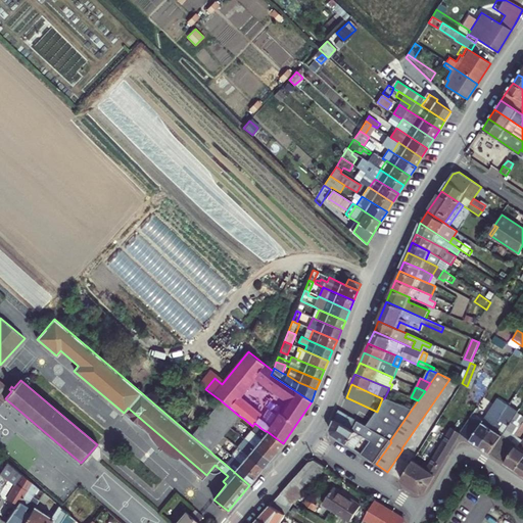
[(418,400),(411,397),(407,409),(411,411),(418,400)]
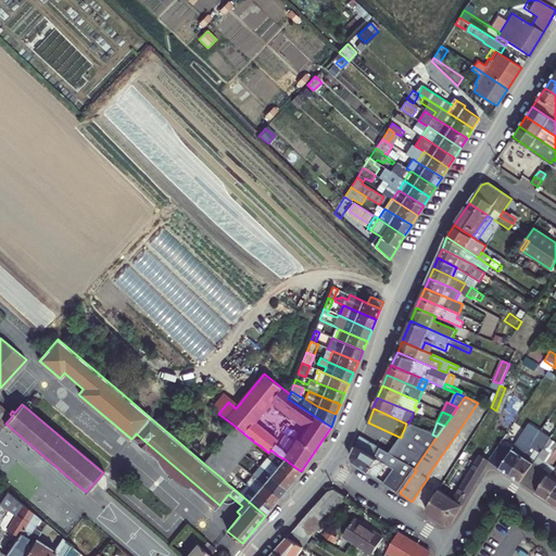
[(432,434),(411,425),(401,438),(390,453),(415,468),(437,437),(432,434)]
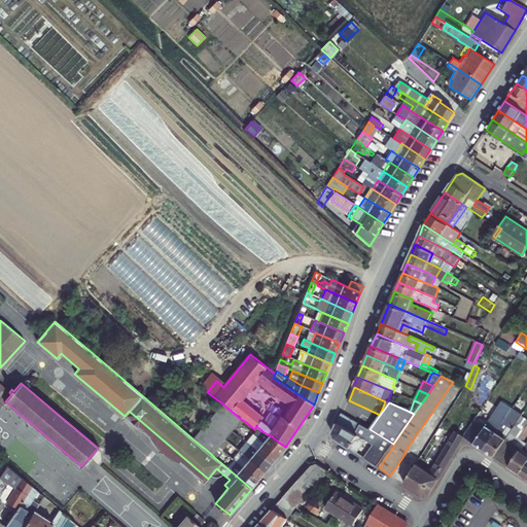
[(239,422),(241,419),(222,403),(194,440),(211,454),(217,446),(224,438),(229,433),(232,430),(239,422)]
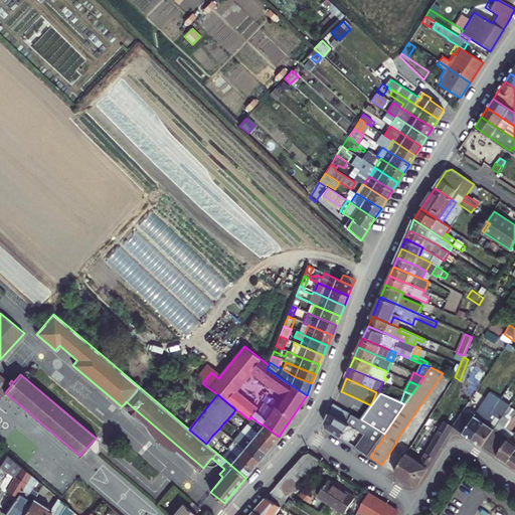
[(454,426),(474,440),(501,399),(498,397),(496,401),(489,396),(477,414),(470,409),(473,404),(470,402),(454,426)]
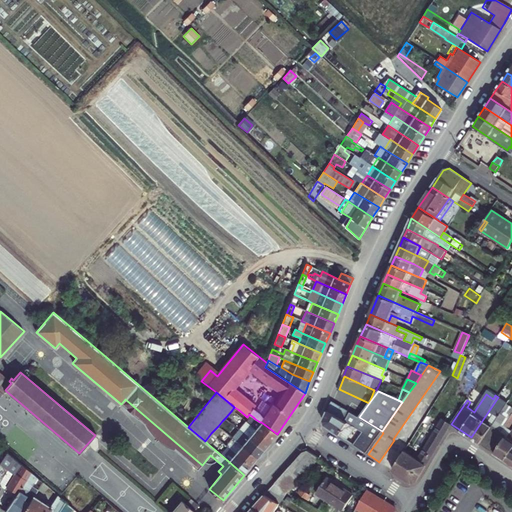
[(471,437),(480,443),(501,413),(497,411),(503,401),(498,397),(471,437)]
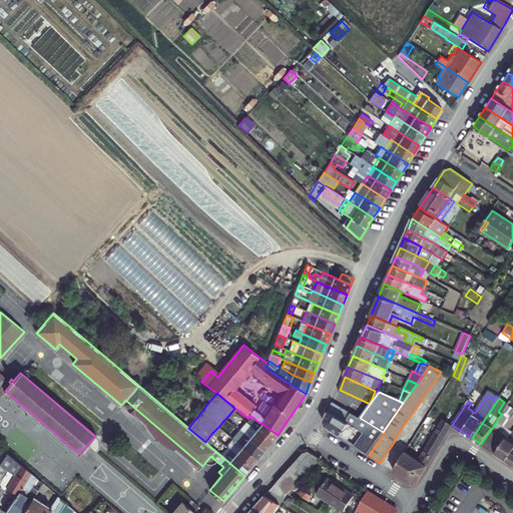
[(360,418),(333,402),(325,421),(326,427),(348,441),(354,433),(360,438),(355,446),(368,455),(383,433),(383,432),(360,418)]
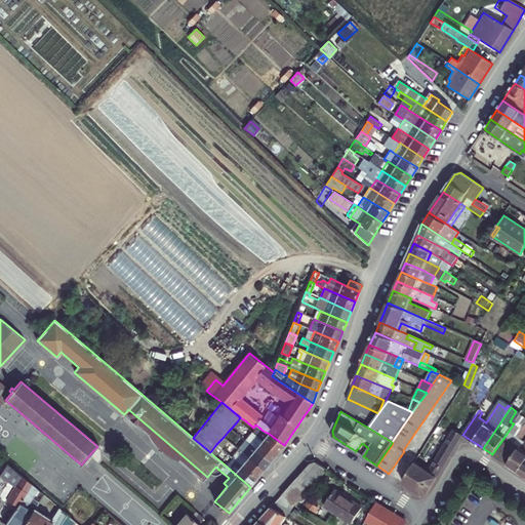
[(514,423),(492,454),(501,460),(524,425),(524,418),(520,415),(514,423)]
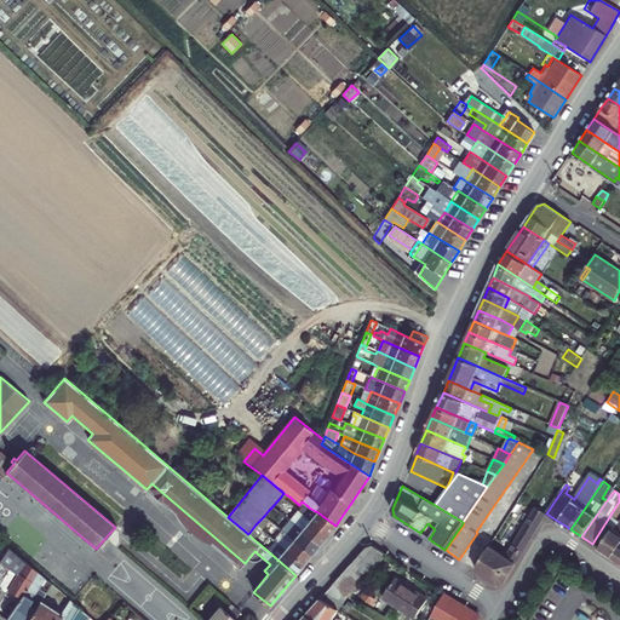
[(286,501),(281,497),(273,506),(277,511),(286,501)]
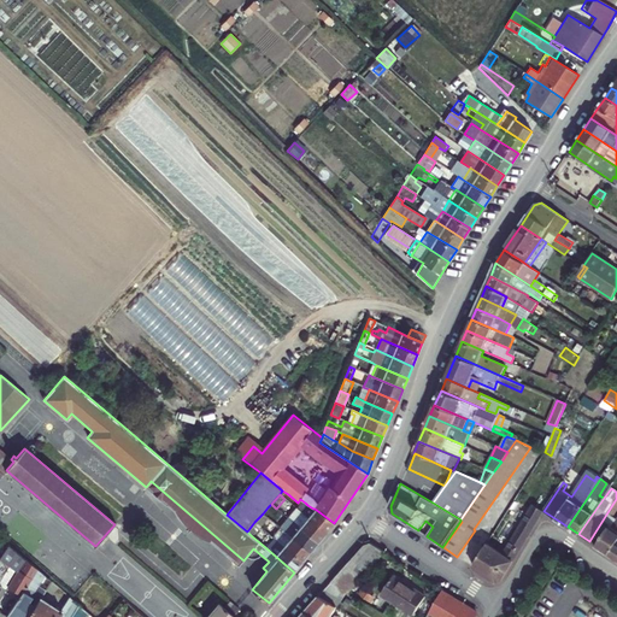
[(613,517),(616,510),(616,499),(589,541),(609,554),(616,542),(616,519),(613,517)]
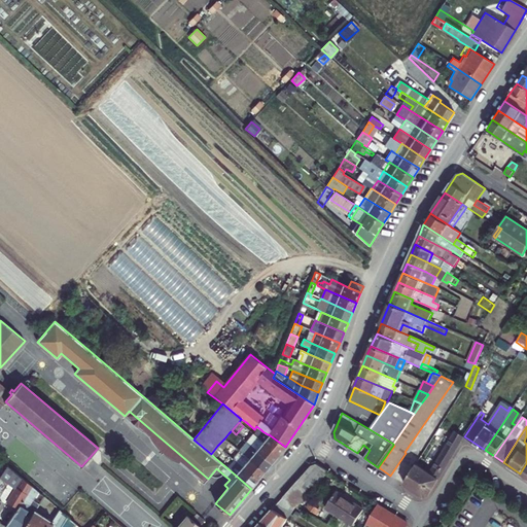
[(268,434),(262,431),(260,434),(257,437),(279,455),(285,447),(269,434),(268,434)]
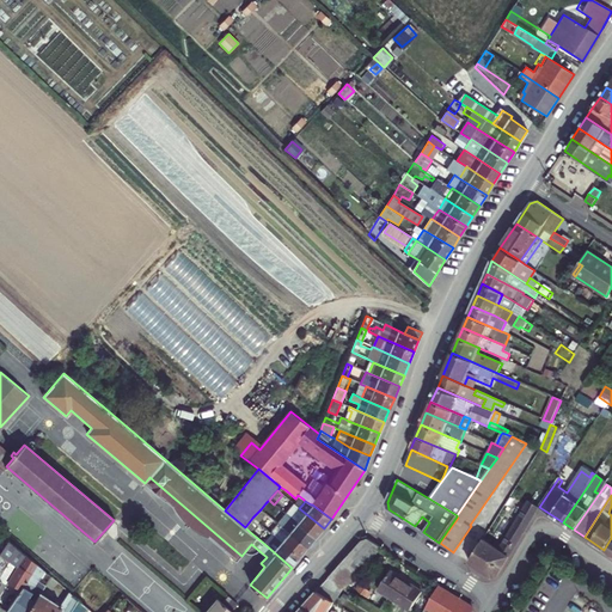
[(499,576),(539,507),(530,501),(500,550),(483,539),(470,563),(491,579),(499,576)]
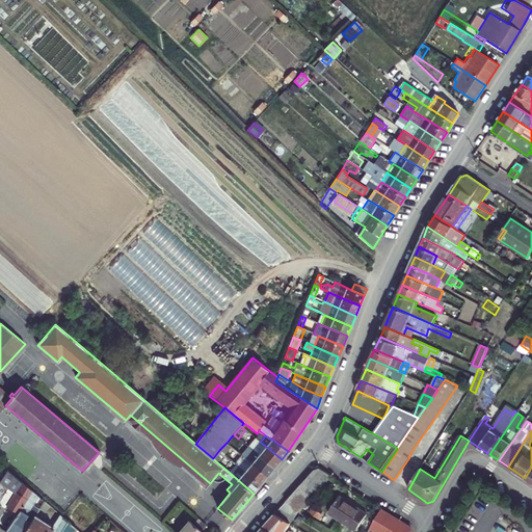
[(282,459),(260,442),(253,450),(274,468),(282,459)]
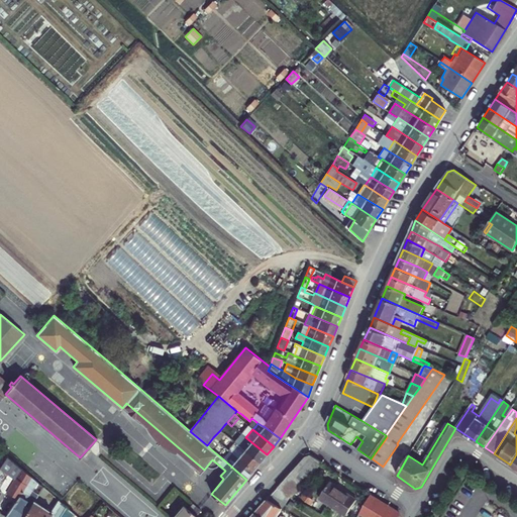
[(224,433),(220,430),(213,437),(218,441),(224,433)]
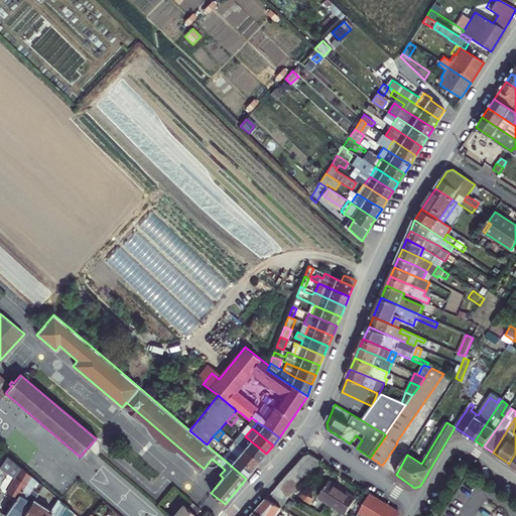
[(259,462),(266,454),(245,436),(241,432),(234,441),(259,462)]
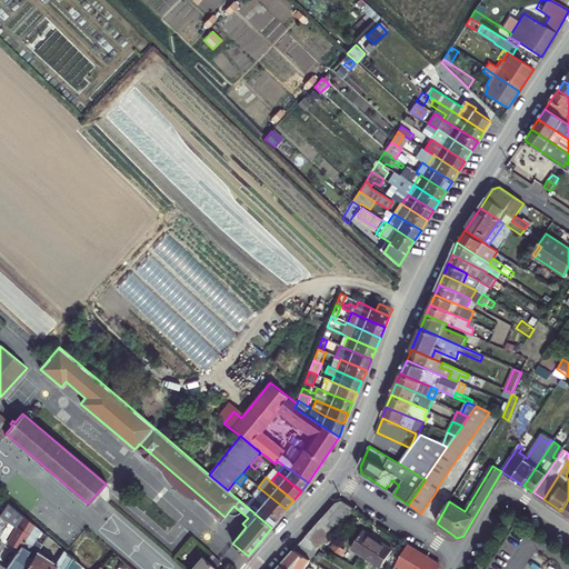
[(240,486),(235,481),(228,490),(232,495),(240,486)]
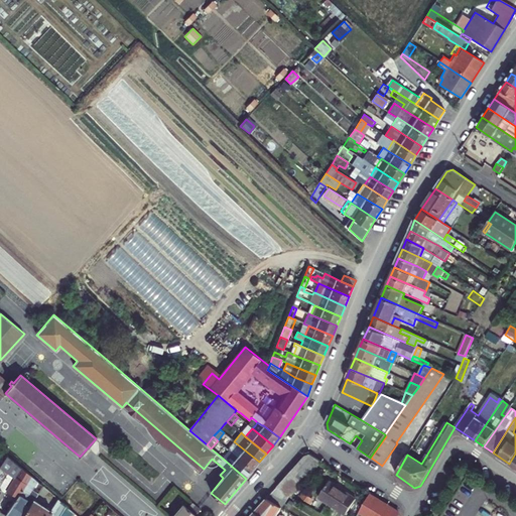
[(229,449),(253,470),(259,462),(234,441),(228,448),(229,449)]
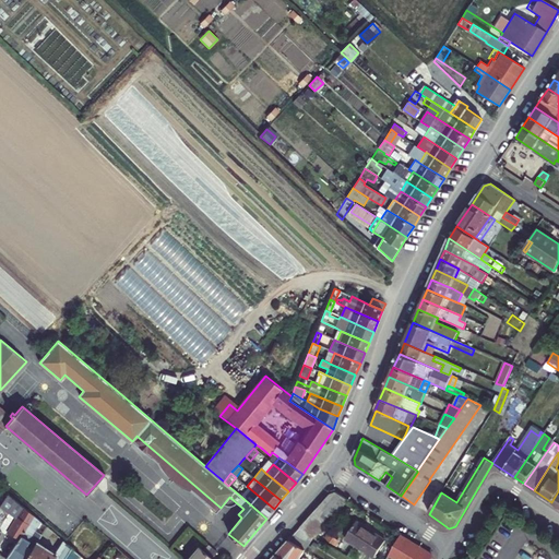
[(266,519),(274,509),(248,487),(240,496),(266,519)]
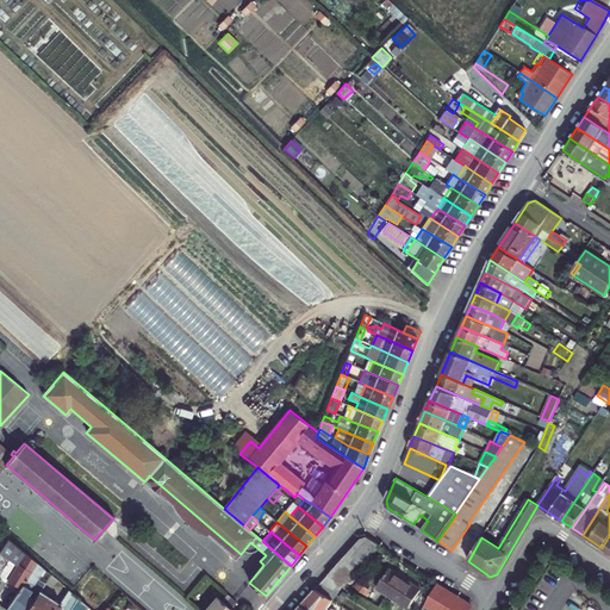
[(361,567),(380,547),(366,537),(359,540),(346,556),(361,567)]
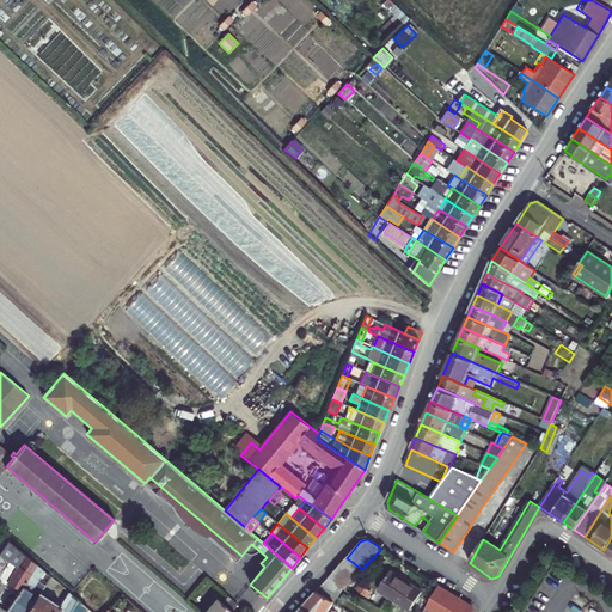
[(38,565),(8,540),(2,549),(0,554),(0,606),(6,611),(38,565)]
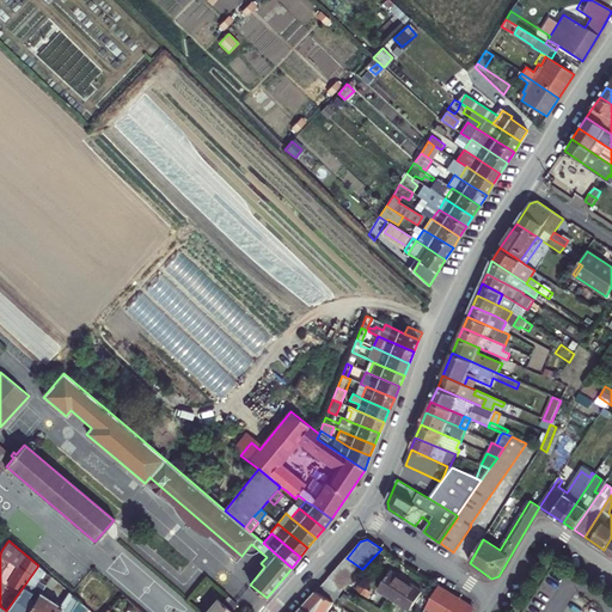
[(362,569),(347,558),(329,577),(346,588),(362,569)]
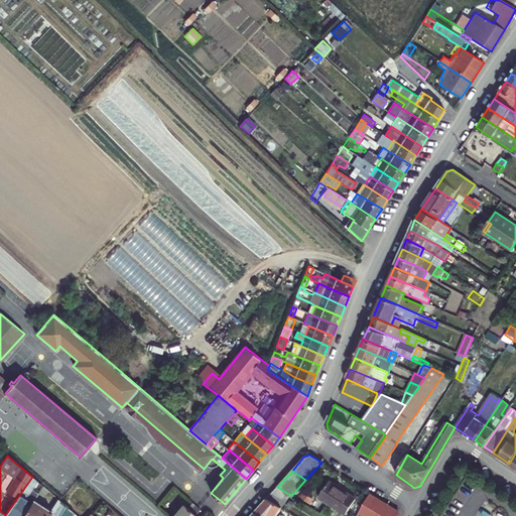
[(23,515),(34,501),(44,487),(32,477),(5,515),(7,515),(23,515)]
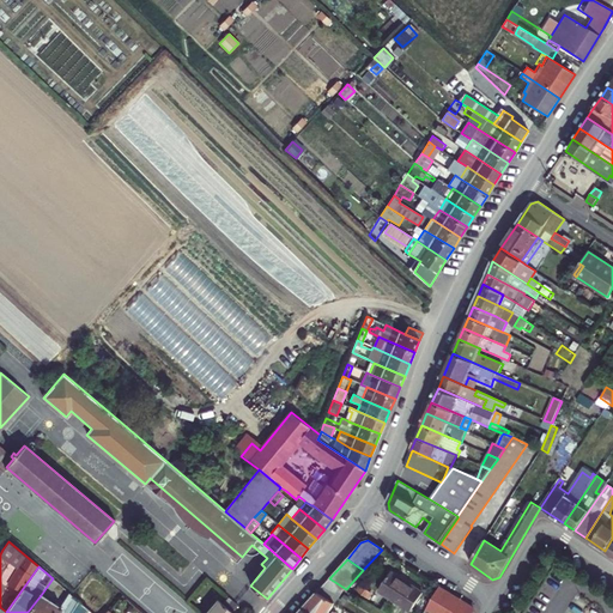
[(422,594),(390,574),(380,592),(410,612),(422,594)]
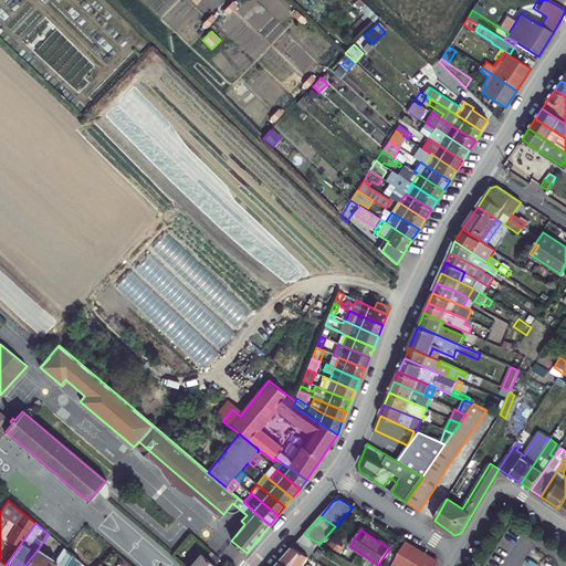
[(406,542),(392,563),(398,565),(438,565),(437,563),(406,542)]
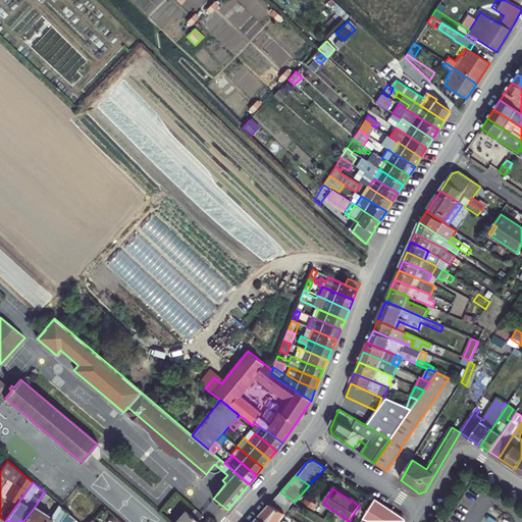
[(23,521),(59,521),(66,511),(60,506),(58,505),(51,517),(35,507),(23,521)]
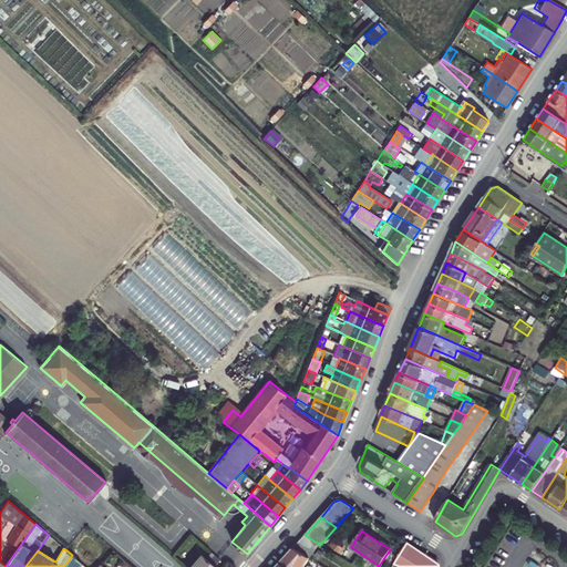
[(317,566),(319,565),(292,548),(279,563),(286,566),(317,566)]
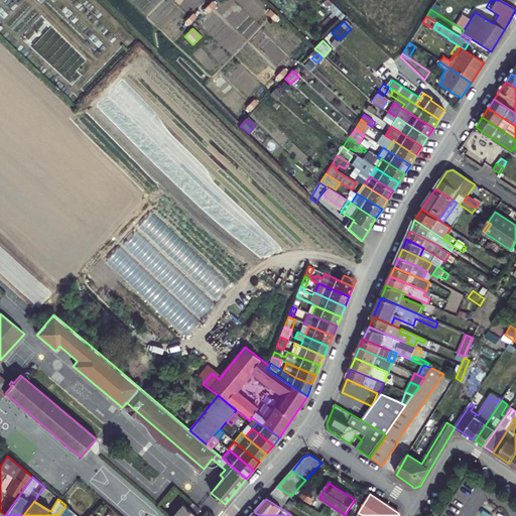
[(58,515),(73,515),(75,513),(66,505),(58,515)]
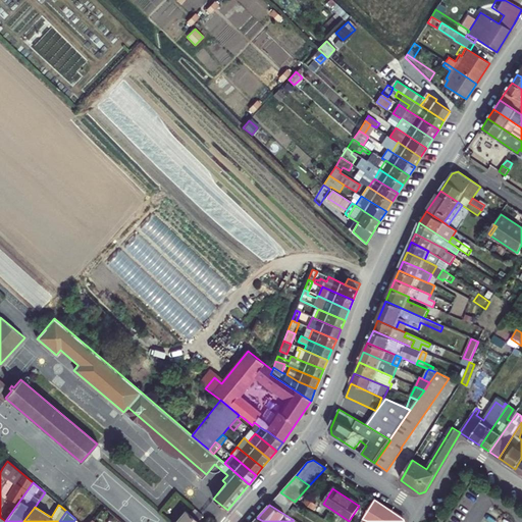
[(198,521),(186,511),(174,521),(198,521)]
